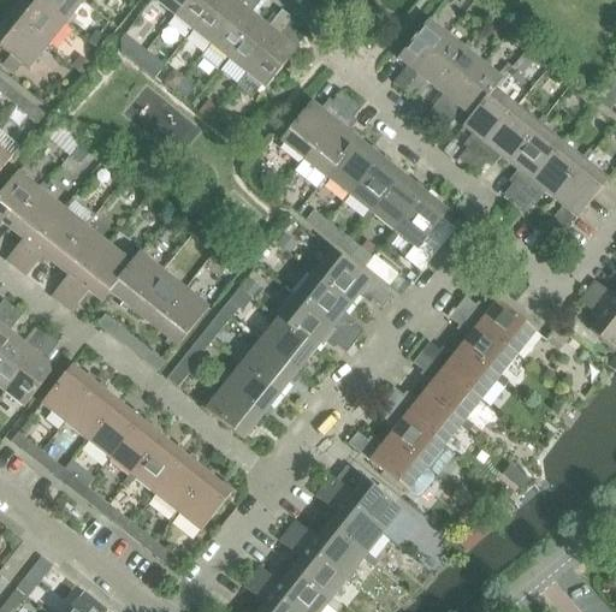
[(47,45),(65,22),(37,0),(17,0),(18,1),(9,13),(47,45)]
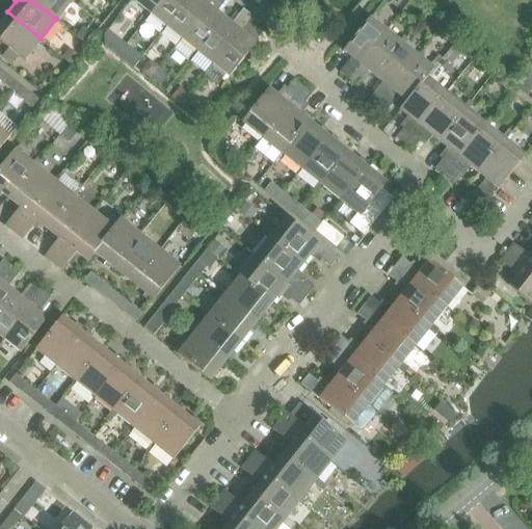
[(32,0),(56,19),(71,0),(32,0)]
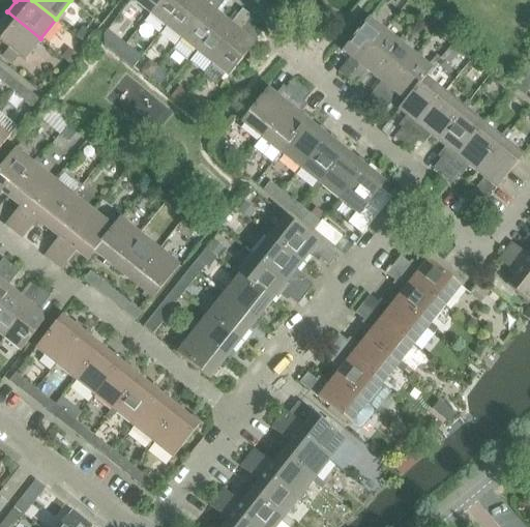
[(135,0),(150,12),(159,0),(135,0)]
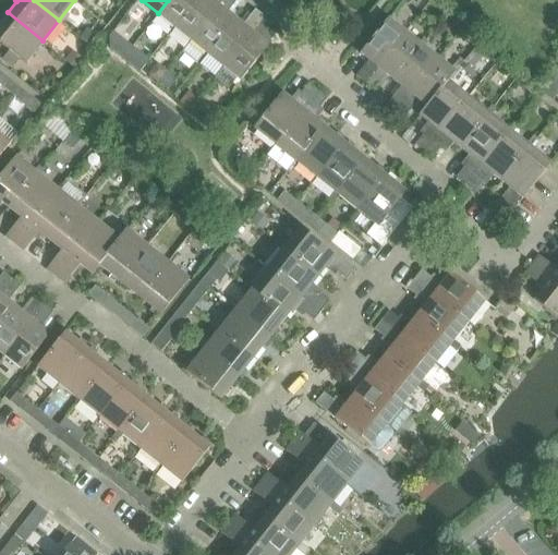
[(168,0),(158,13),(174,26),(194,0),(168,0)]
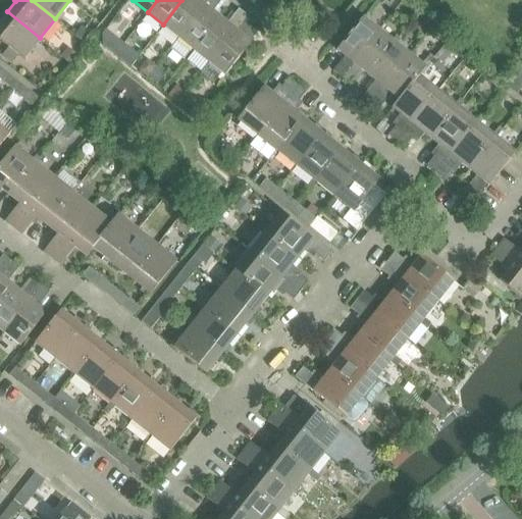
[(181,0),(163,24),(178,37),(207,0),(181,0)]
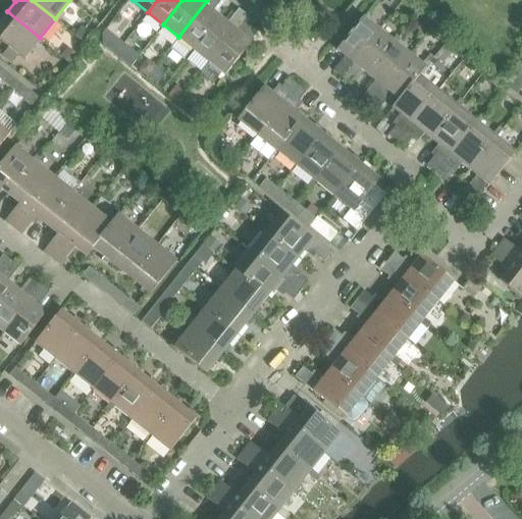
[(191,47),(193,49),(219,15),(212,10),(220,0),(207,0),(178,37),(170,47),(183,56),(191,47)]
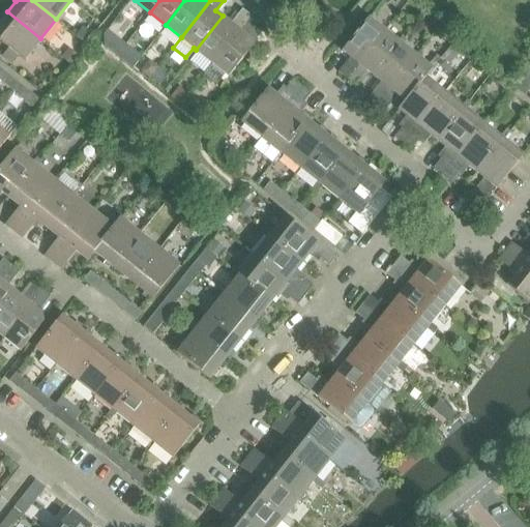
[(196,50),(211,62),(251,13),(242,7),(230,22),(223,16),(196,50)]
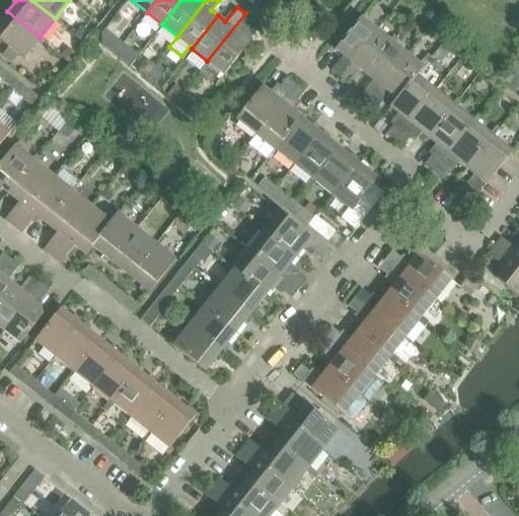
[(23,57),(40,38),(7,11),(0,19),(0,38),(7,45),(17,53),(23,57)]
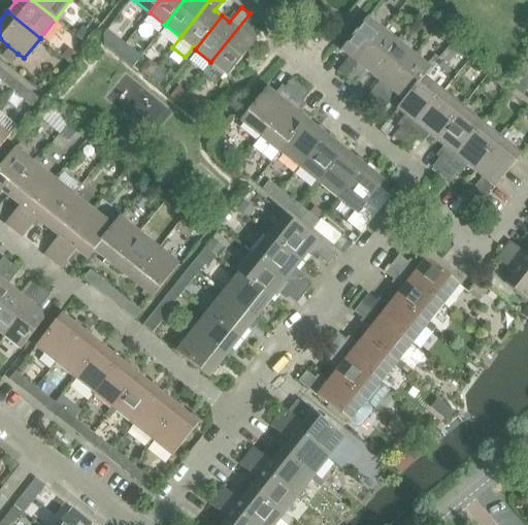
[(258,20),(250,13),(210,62),(203,71),(216,81),(224,71),(227,74),(254,41),(245,34),(258,20)]
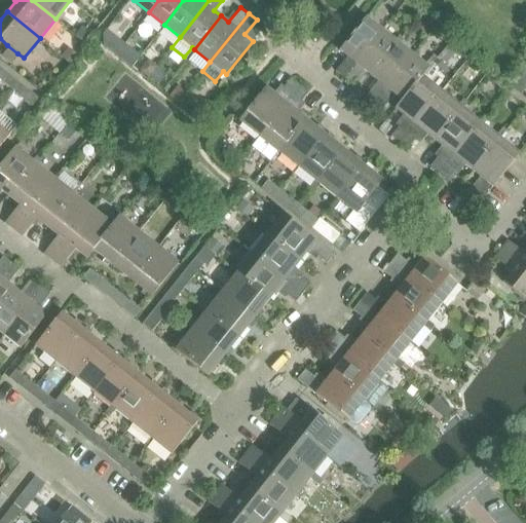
[(335,70),(343,76),(381,29),(366,15),(339,48),(347,55),(335,70)]
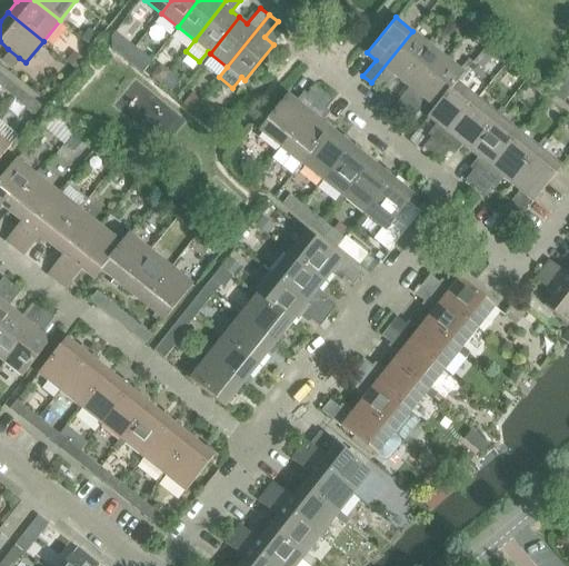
[(88,27),(80,37),(91,46),(99,36),(88,27)]
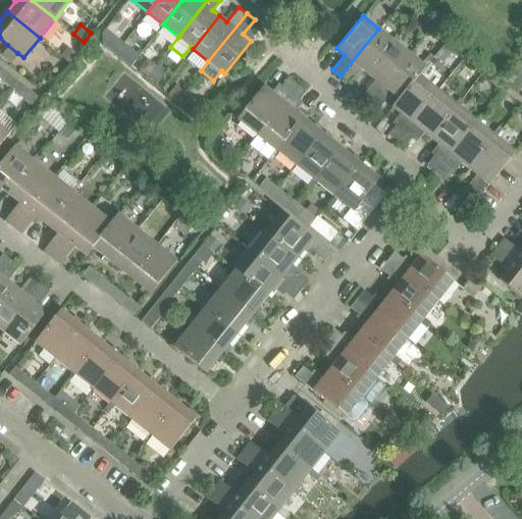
[(392,39),(378,29),(341,75),(349,82),(360,67),(368,73),(394,41),(392,39)]
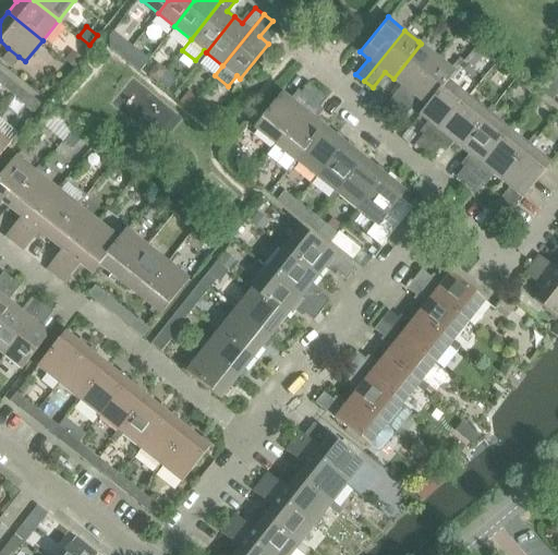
[(424,45),(421,44),(393,79),(401,84),(389,100),(397,107),(437,57),(424,45)]
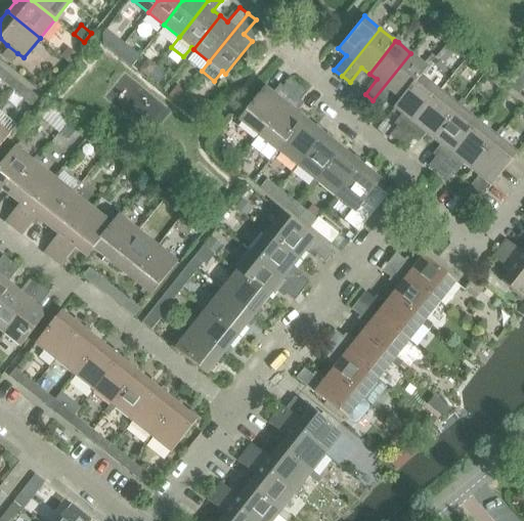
[(454,50),(445,42),(435,54),(445,62),(454,51),(454,50)]
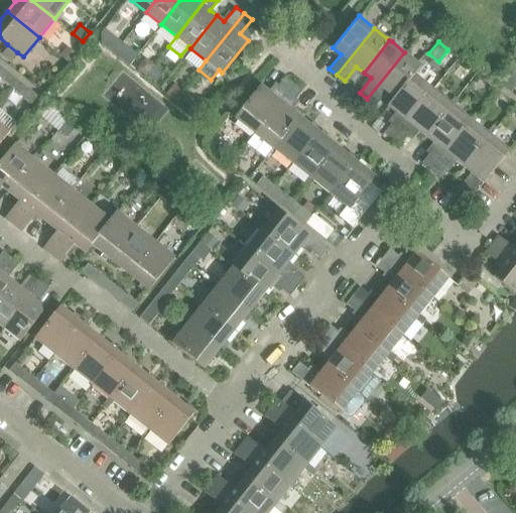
[(7,44),(1,52),(11,60),(17,52),(7,44)]
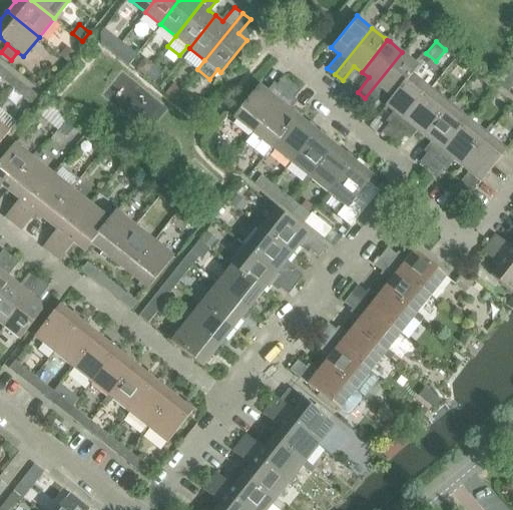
[(67,44),(59,53),(68,62),(77,53),(67,44)]
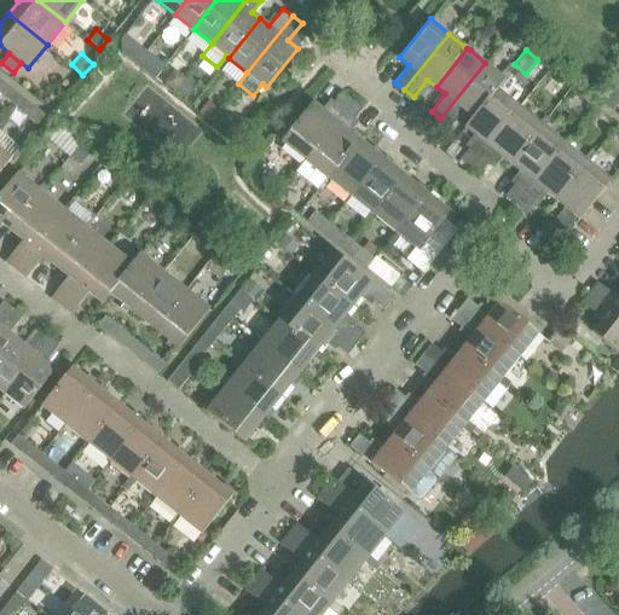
[(154,56),(143,69),(154,79),(155,77),(165,65),(154,56)]
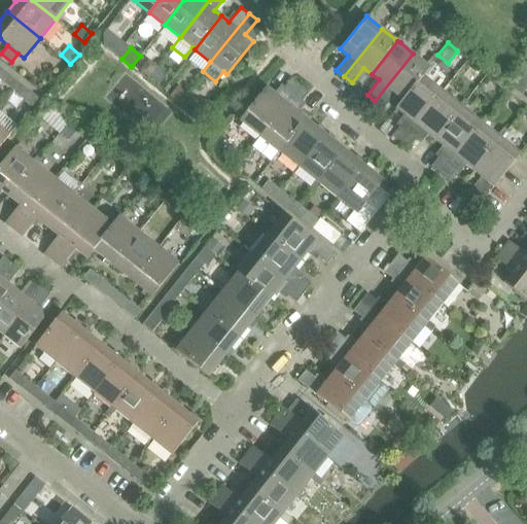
[(429,66),(413,54),(375,101),(383,107),(395,93),(401,99),(402,99),(422,74),(422,75),(429,66)]
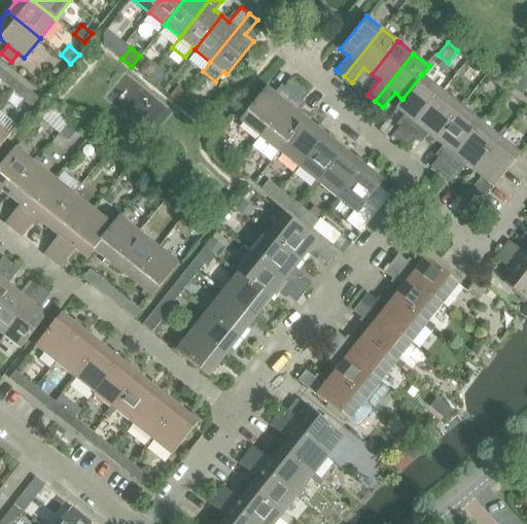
[(148,57),(139,68),(148,76),(157,64),(148,57)]
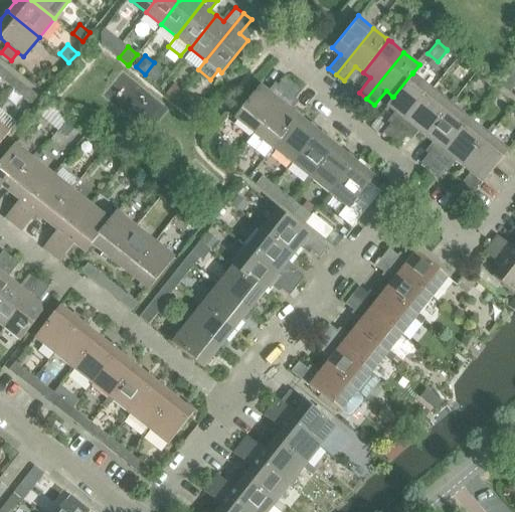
[(155,63),(147,73),(154,79),(162,68),(155,62),(155,63)]
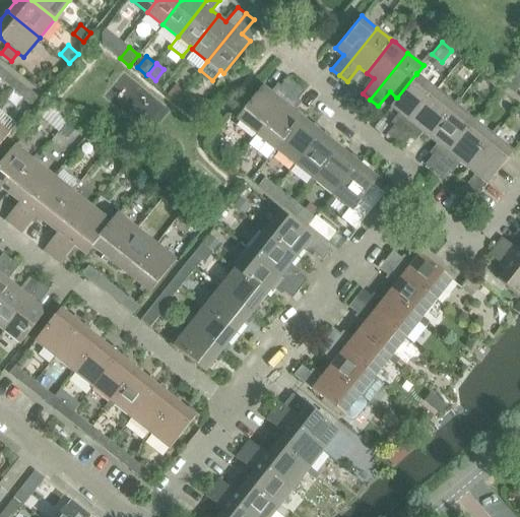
[(0,77),(12,87),(18,79),(0,64),(0,77)]
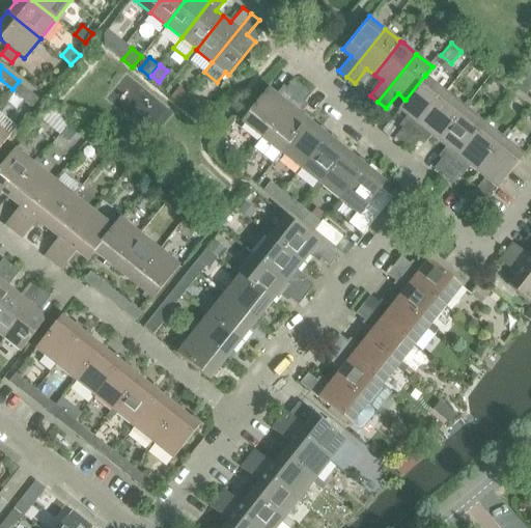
[(445,91),(425,76),(425,75),(406,100),(404,100),(398,108),(410,117),(395,135),(403,142),(445,91)]
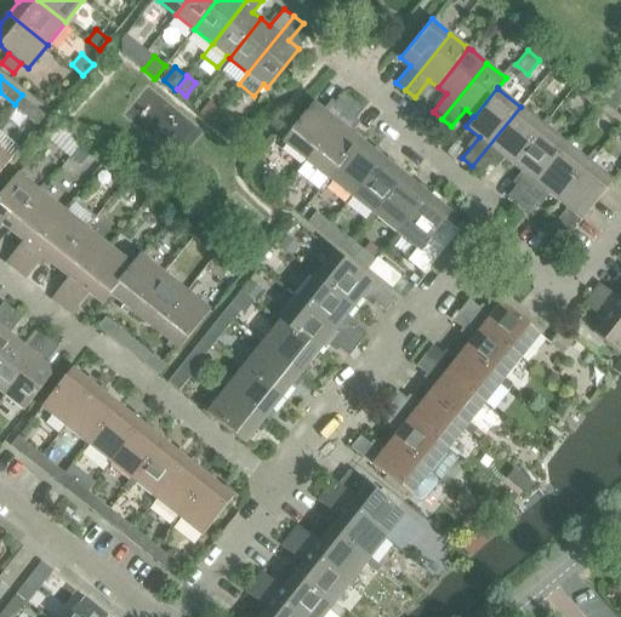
[(281,141),(306,159),(353,100),(343,91),(326,112),(313,101),(281,141)]
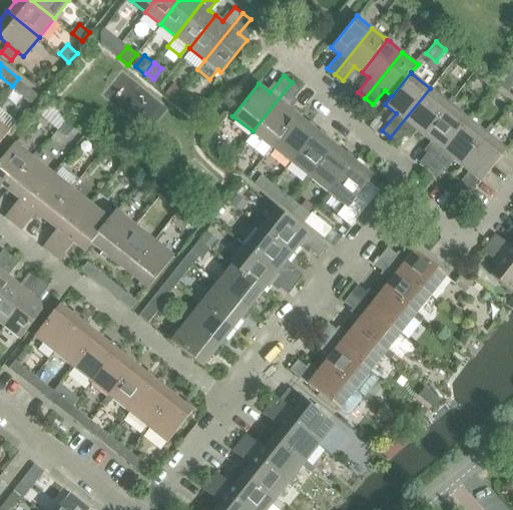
[(38,93),(18,78),(12,86),(31,101),(38,93)]
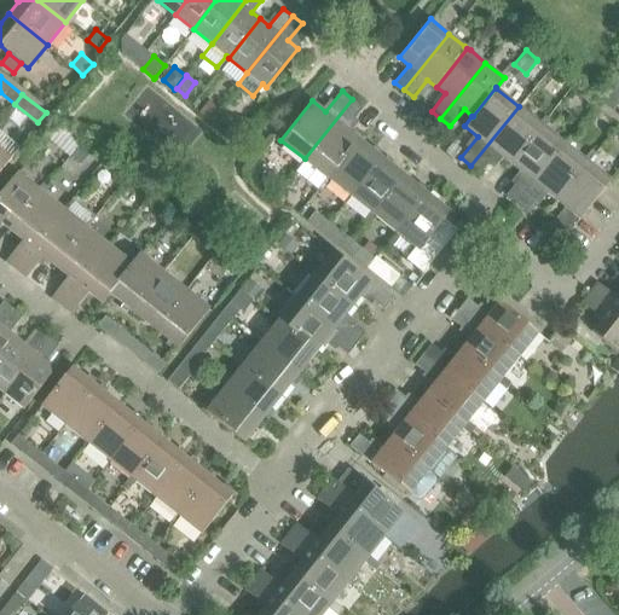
[(208,98),(198,110),(210,120),(219,108),(208,98)]
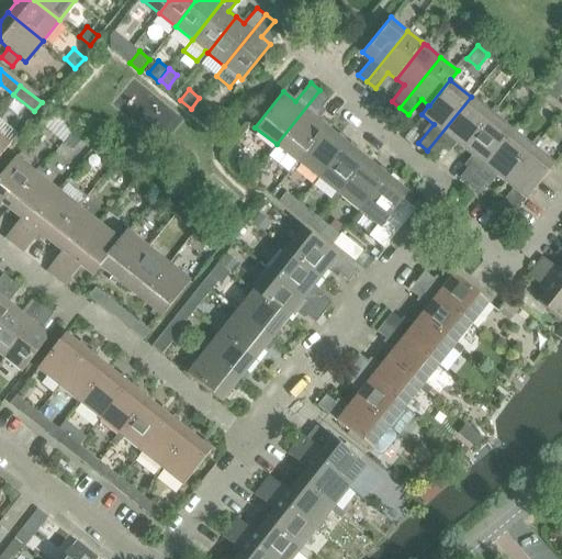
[(329,97),(319,90),(277,144),(298,160),(325,125),(314,116),(329,97)]
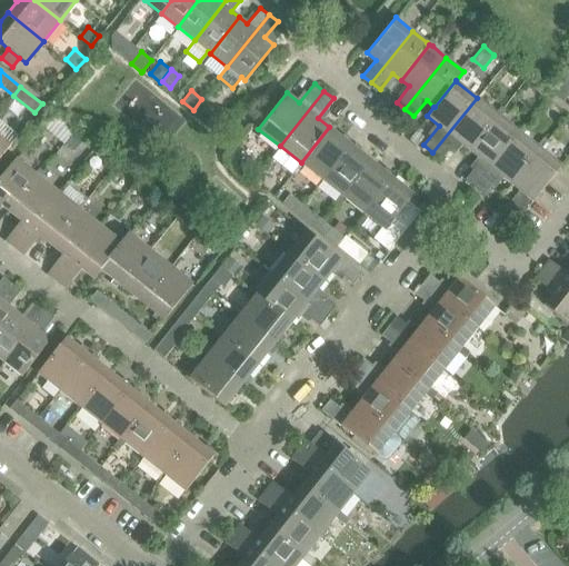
[(495,111),(477,98),(432,152),(442,160),(458,140),(469,150),(498,113),(495,111)]
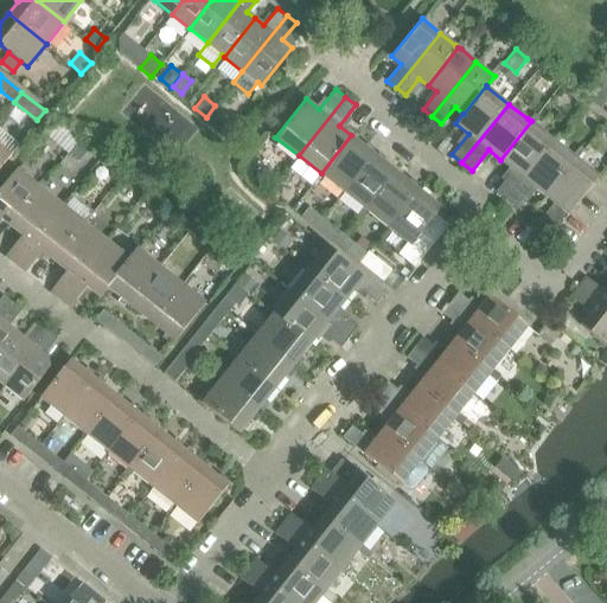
[(219,106),(212,115),(225,124),(232,115),(219,106)]
